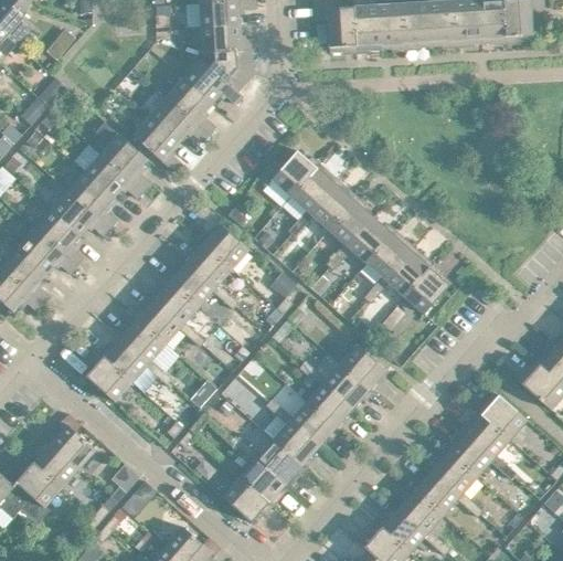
[(0,30),(16,44),(33,24),(21,14),(31,3),(22,0),(1,0),(0,1),(0,30)]
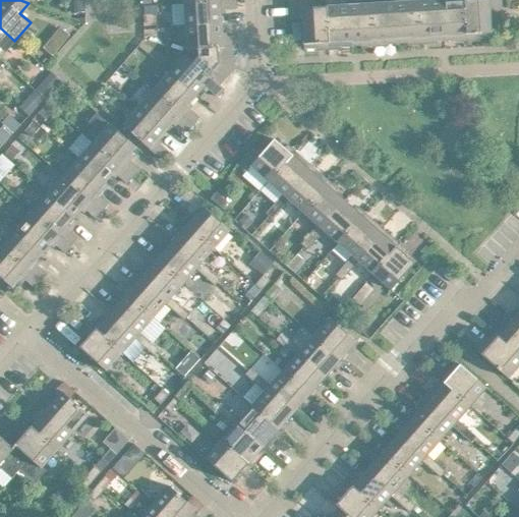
[(83,0),(69,0),(70,13),(84,12),(83,0)]
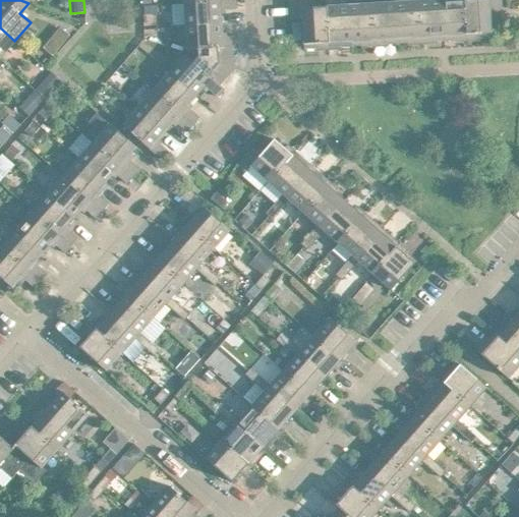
[(219,0),(183,2),(185,25),(221,23),(220,10),(236,9),(235,0),(219,0)]
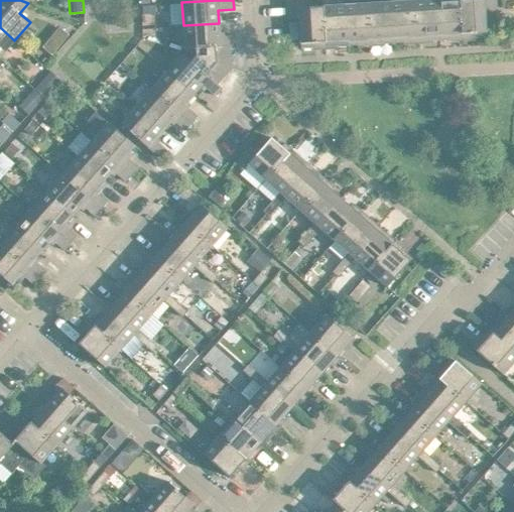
[(325,46),(322,6),(300,8),(299,0),(285,0),(287,20),(299,19),(300,48),(325,46)]
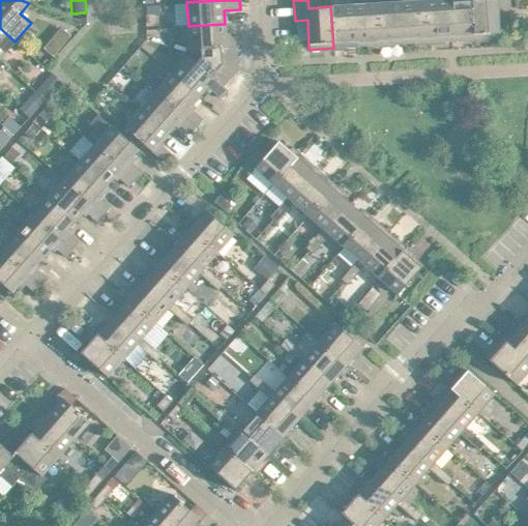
[(448,0),(441,0),(424,1),(428,42),(451,40),(448,0)]
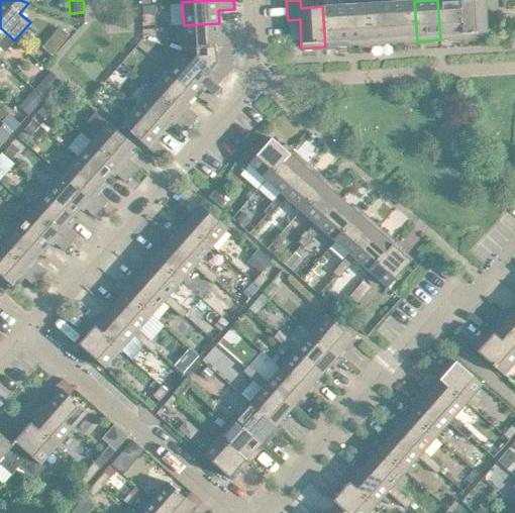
[(460,0),(437,0),(440,39),(464,38),(460,0)]
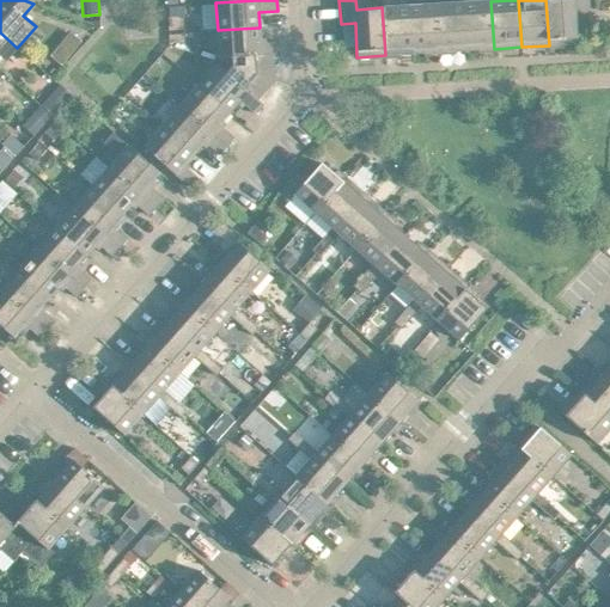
[(546,0),(549,46),(577,43),(574,10),(589,8),(587,0),(546,0)]
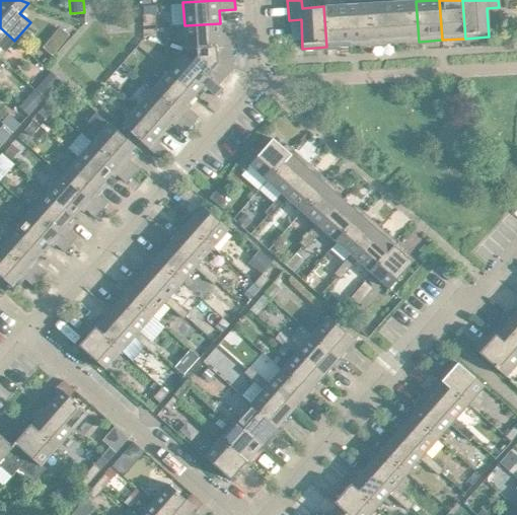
[(416,1),(393,2),(395,43),(419,42),(416,1)]
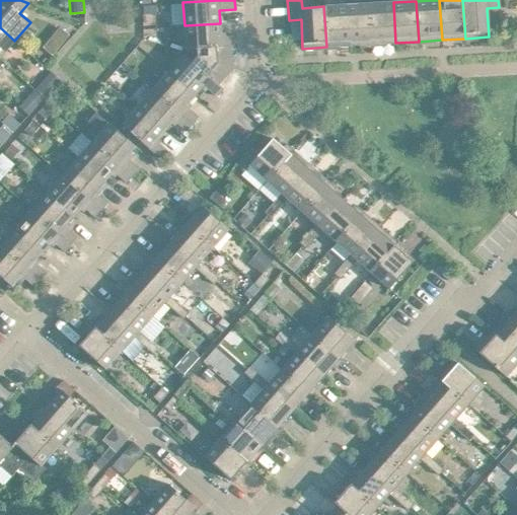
[(393,2),(370,4),(372,44),(395,43),(393,2)]
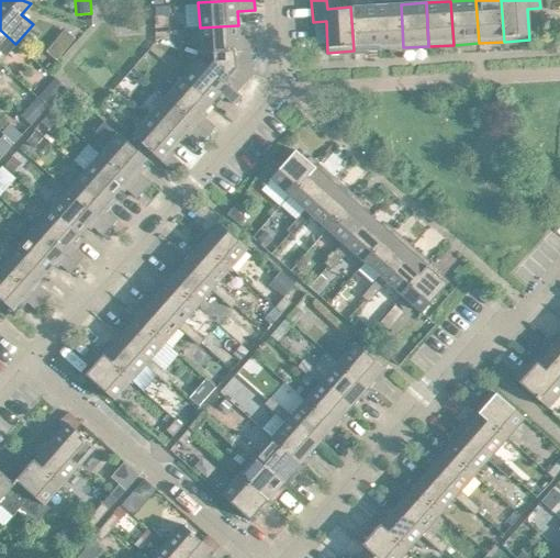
[(401,4),(376,6),(379,49),(403,47),(401,4)]
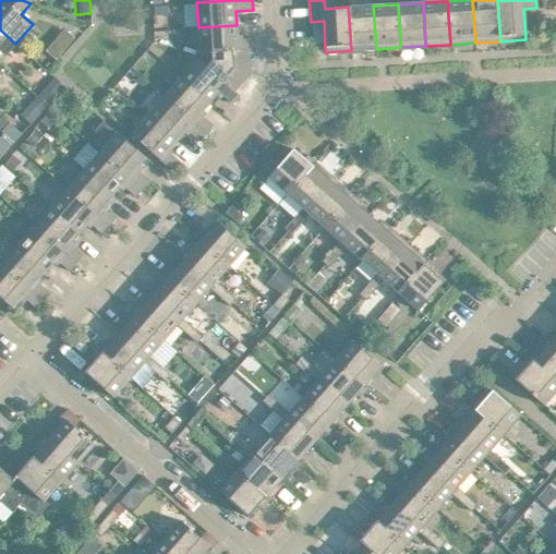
[(169,5),(153,7),(154,16),(169,15),(169,5)]
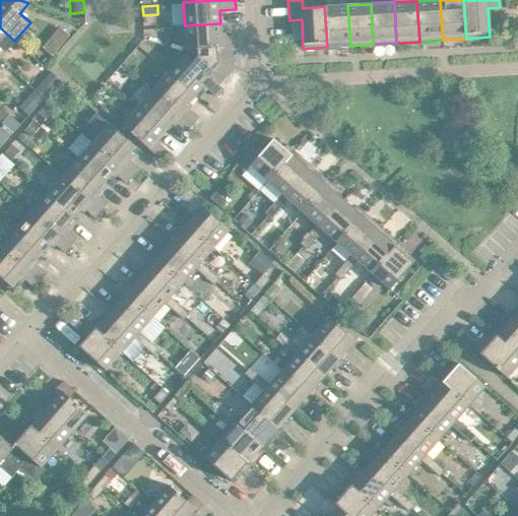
[(347,5),(324,6),(327,47),(350,46),(347,5)]
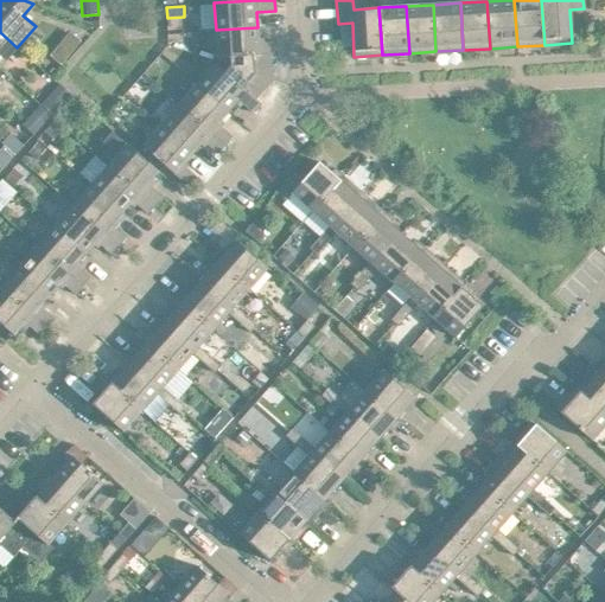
[(230,57),(230,65),(274,81),(274,76),(272,76),(271,55),(278,55),(276,42),(259,43),(258,27),(216,30),(217,57),(230,57)]
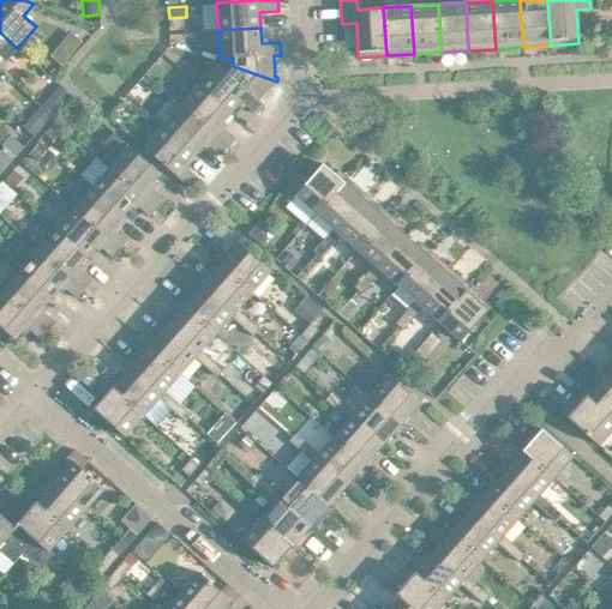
[(0,67),(17,48),(0,32),(0,67)]
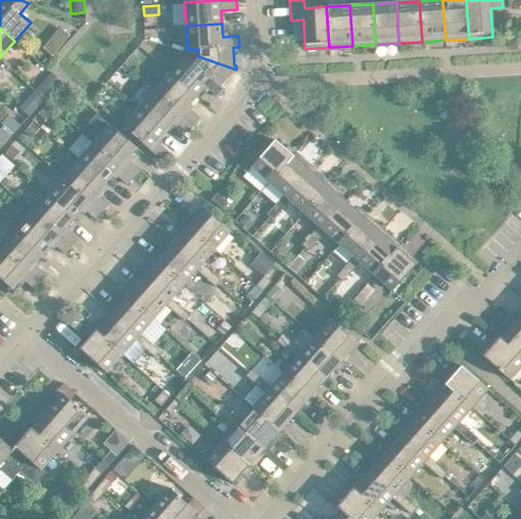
[(60,28),(51,37),(61,46),(69,36),(60,28)]
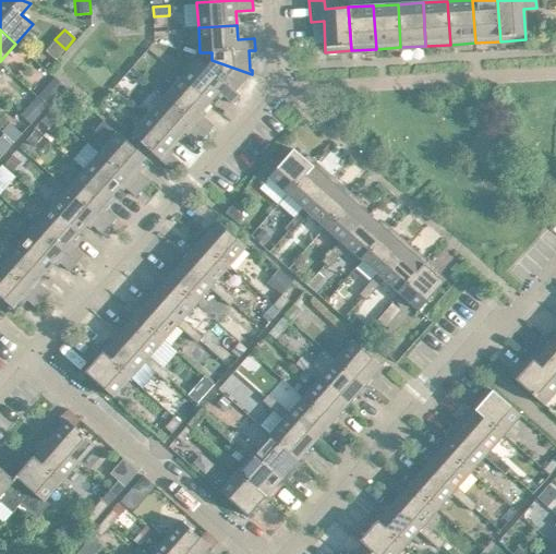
[(198,58),(181,77),(209,103),(219,92),(232,104),(240,95),(234,91),(248,75),(249,76),(252,74),(212,60),(207,65),(198,58)]
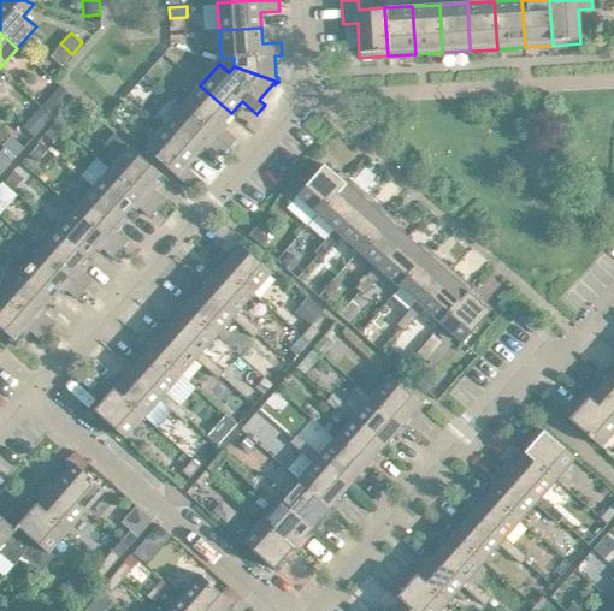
[(60,84),(54,92),(66,101),(72,95),(60,84)]
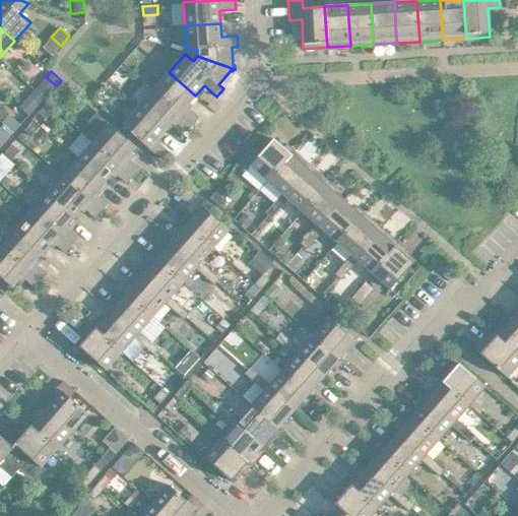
[(169,72),(153,89),(192,124),(198,116),(186,106),(195,95),(169,72)]
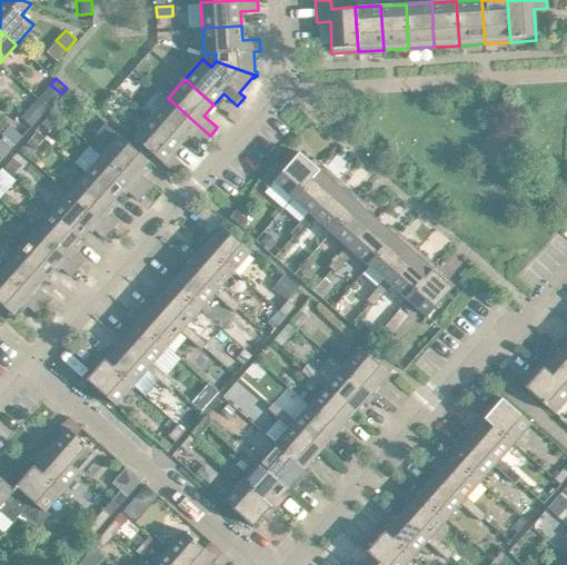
[(168,98),(151,117),(180,142),(190,132),(202,144),(210,136),(168,98)]
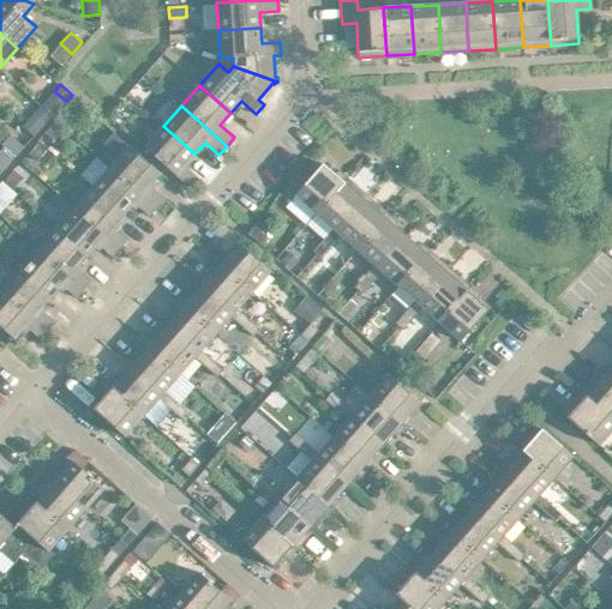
[(40,107),(35,113),(46,124),(52,118),(40,107)]
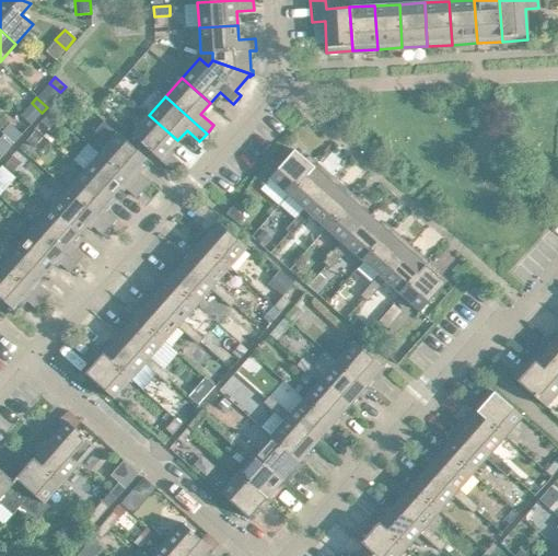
[(50,111),(41,122),(49,129),(59,118),(50,111)]
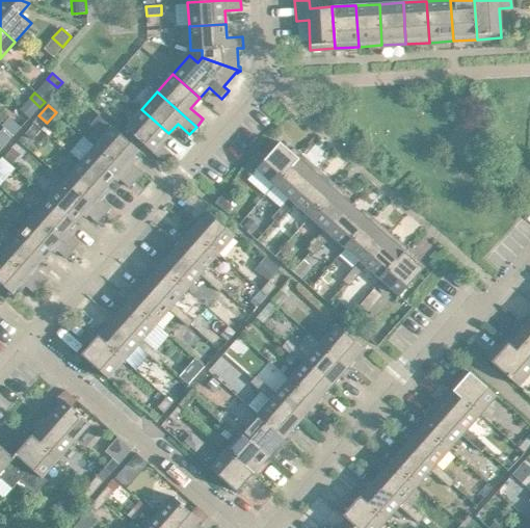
[(168,133),(141,109),(125,128),(164,162),(171,155),(159,143),(168,133)]
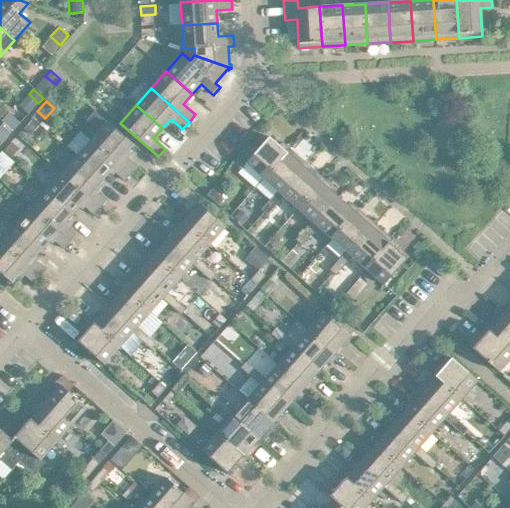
[(99,130),(91,139),(129,172),(136,165),(124,154),(133,144),(103,117),(102,117),(94,110),(87,119),(99,130)]
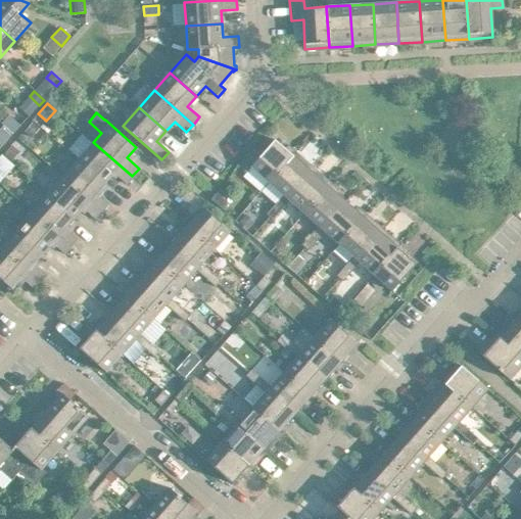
[(8,114),(1,123),(4,125),(13,134),(20,126),(8,114)]
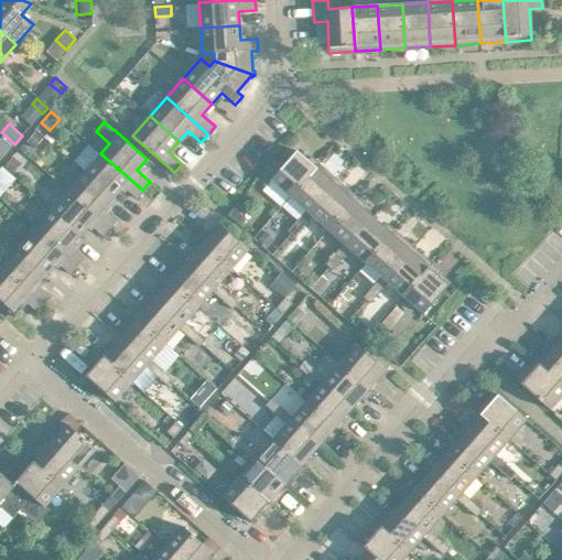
[(35,131),(26,142),(34,149),(43,139),(35,131)]
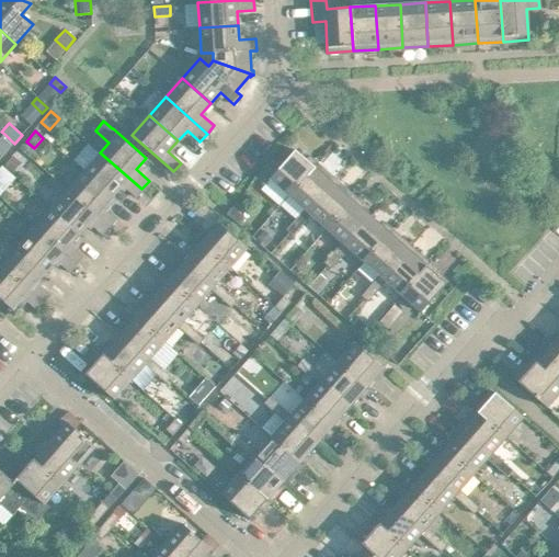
[(288,195),(318,162),(314,159),(310,163),(295,149),(270,178),(288,195)]
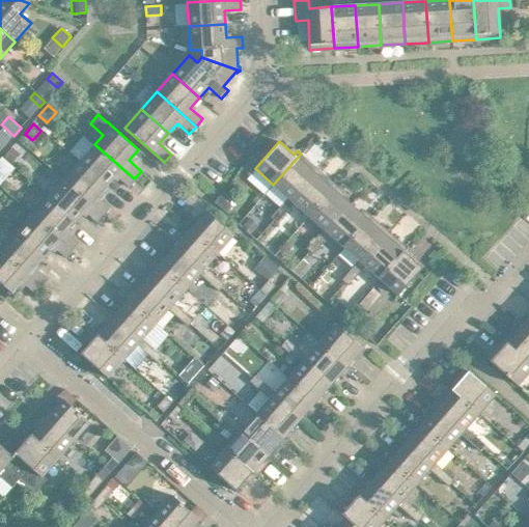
[(94,144),(79,162),(106,186),(115,175),(128,187),(134,178),(94,144)]
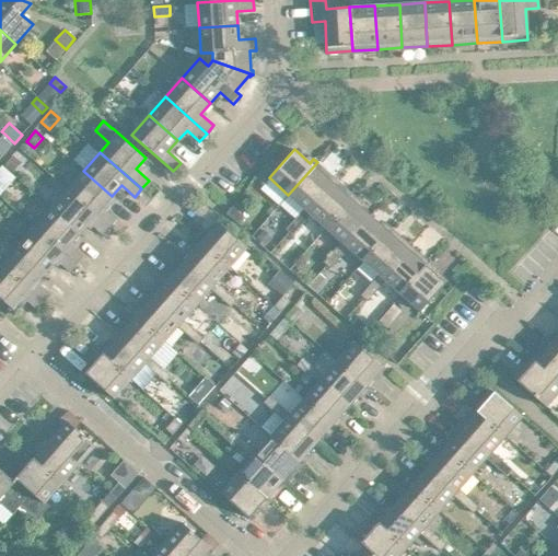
[(12,155),(3,164),(12,172),(20,163),(12,155)]
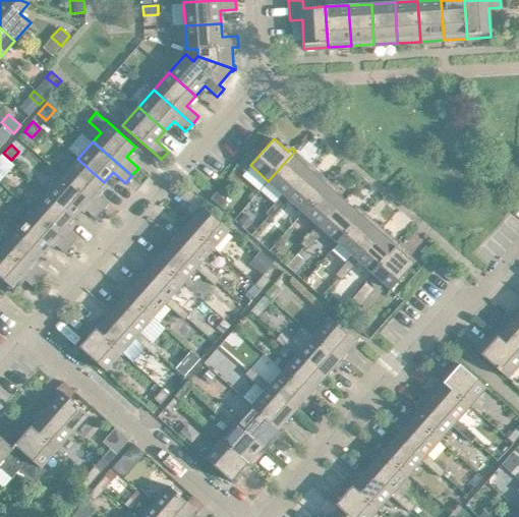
[(285,196),(312,166),(295,151),(268,181),(282,193),(285,196)]
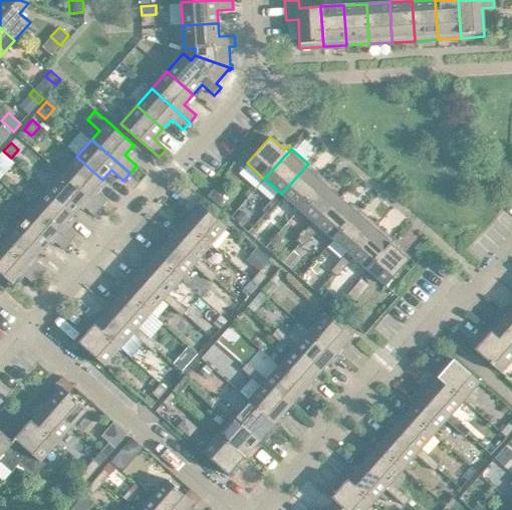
[(76,157),(61,174),(99,207),(106,200),(94,190),(102,180),(76,157)]
